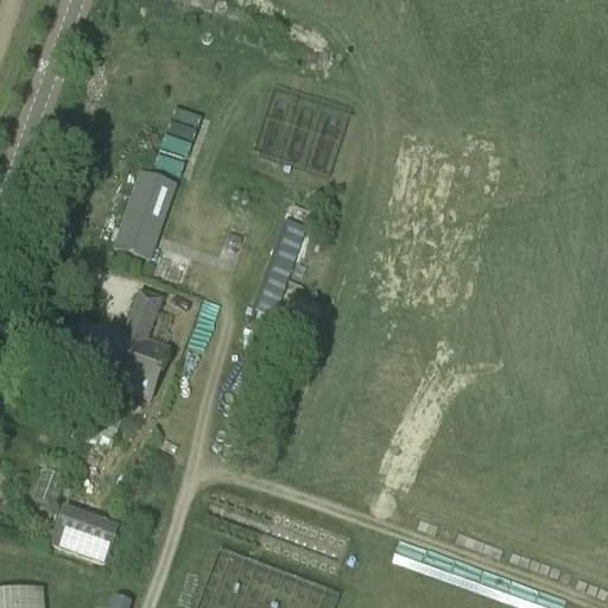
[(165,137),(153,165),(178,176),(190,146),(165,137)]
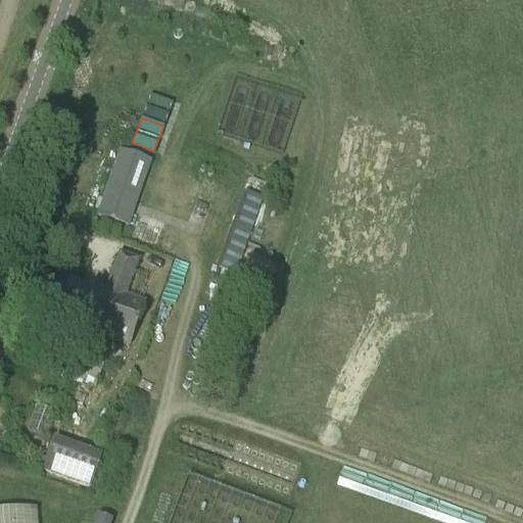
[(101,210),(131,222),(149,174),(120,162),(101,210)]
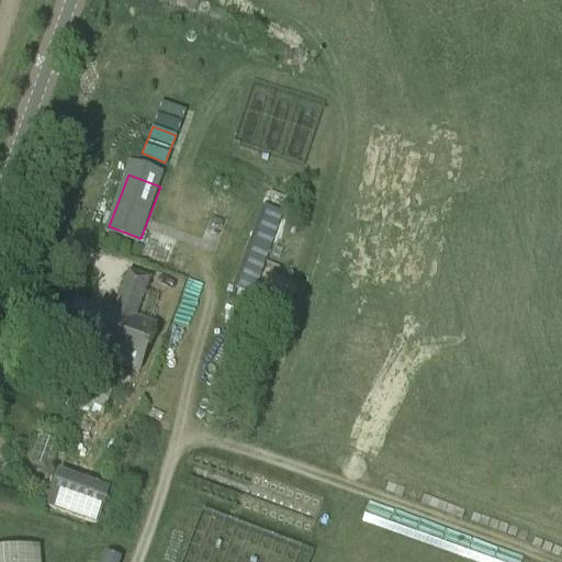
[(263,205),(238,288),(256,293),(281,210),(263,205)]
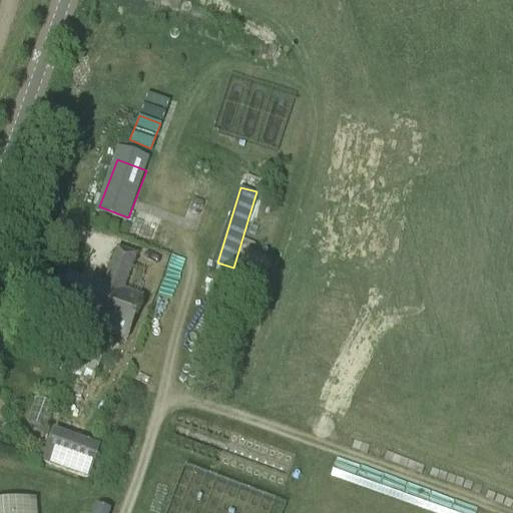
[(122,292),(134,257),(116,250),(104,286),(103,285),(101,290),(71,279),(59,311),(73,316),(69,327),(100,338),(102,332),(125,341),(140,299),(122,292)]
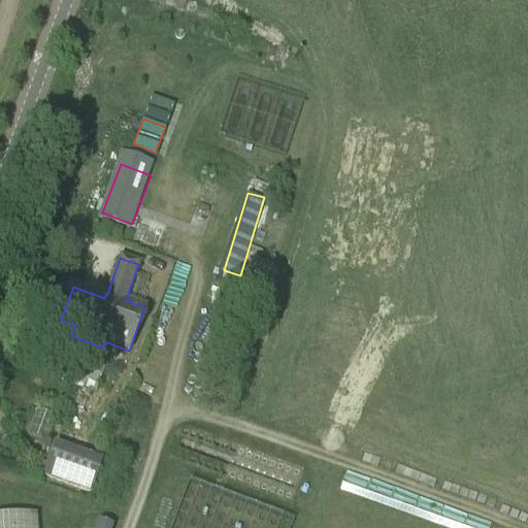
[(78,388),(71,409),(87,414),(92,393),(96,395),(104,365),(87,359),(86,363),(76,360),(68,384),(78,388)]
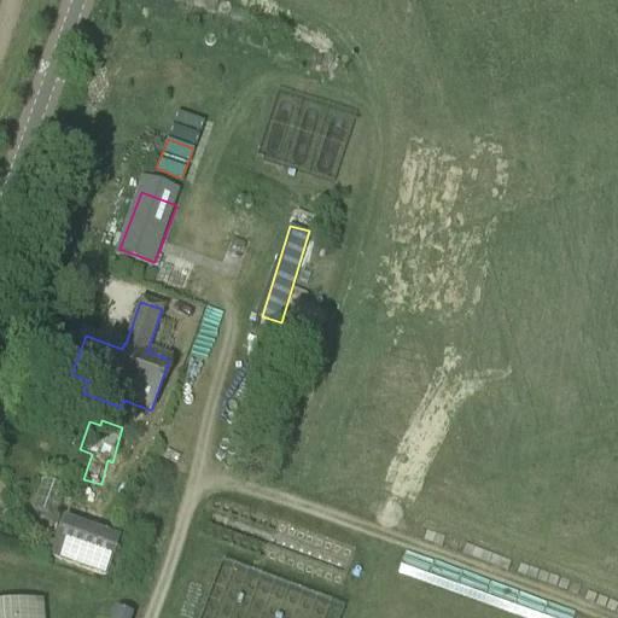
[(34,511),(54,518),(64,489),(44,482),(34,511)]
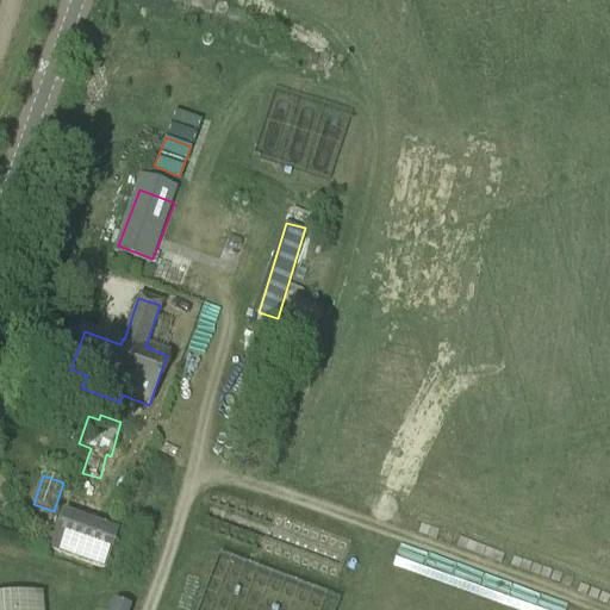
[(51,552),(106,571),(119,534),(64,515),(51,552)]
